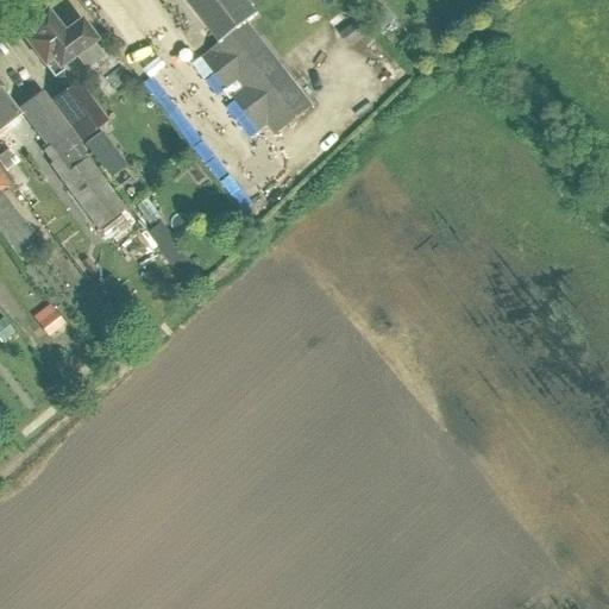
[(248,0),(184,0),(219,43),(208,51),(209,52),(202,58),(259,130),(268,124),(276,136),(313,107),(248,23),(259,14),(248,0)]
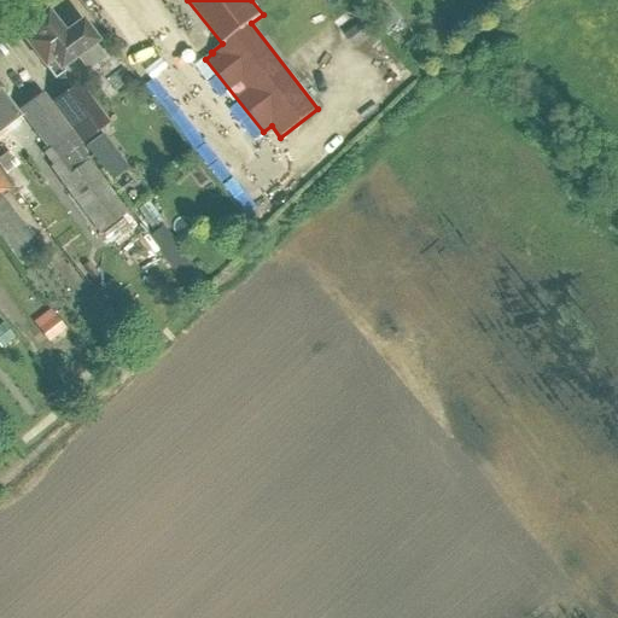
[(63,36),(46,13),(29,25),(35,33),(25,40),(53,80),(64,71),(58,65),(74,54),(85,70),(105,57),(93,40),(80,23),(63,36)]
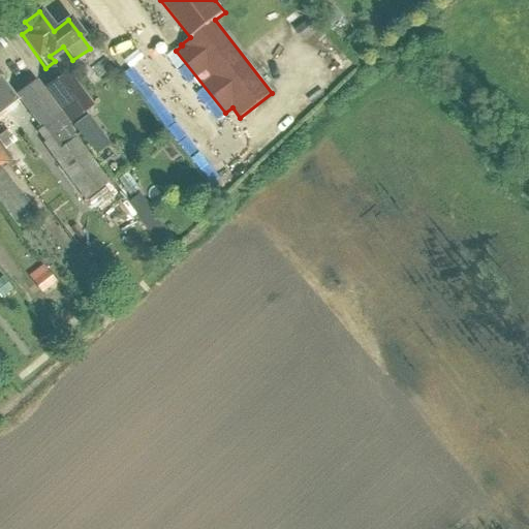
[(315,24),(335,49),(349,37),(330,12),(315,24)]
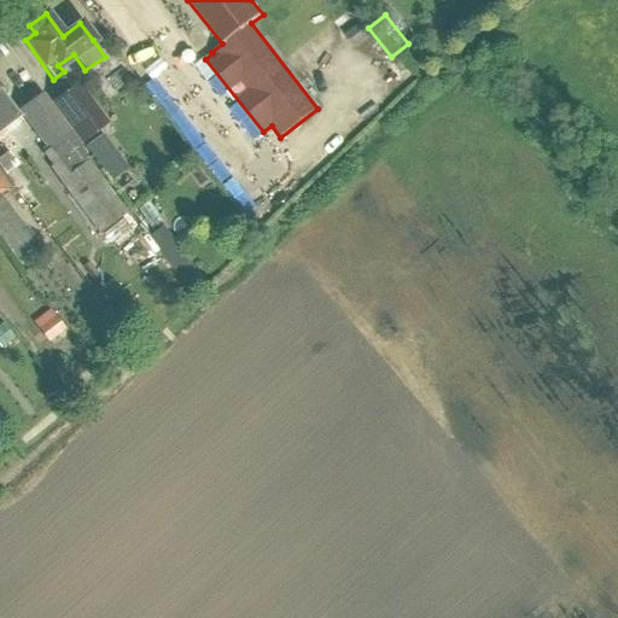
[(109,123),(80,81),(50,103),(99,172),(117,159),(97,132),(109,123)]
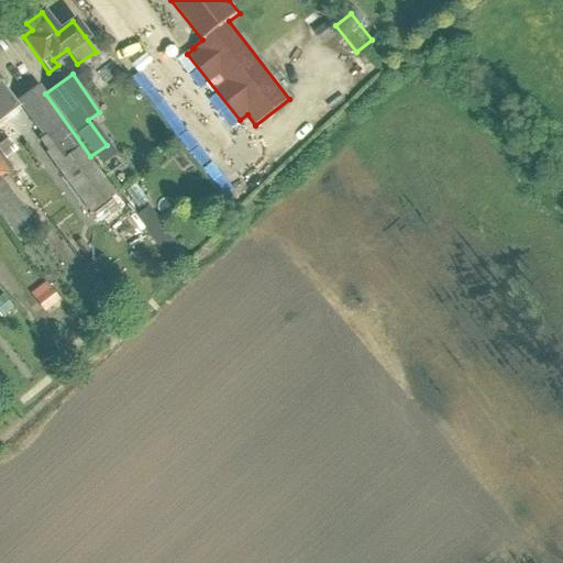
[(116,195),(37,85),(14,100),(58,162),(53,166),(87,214),(116,195)]
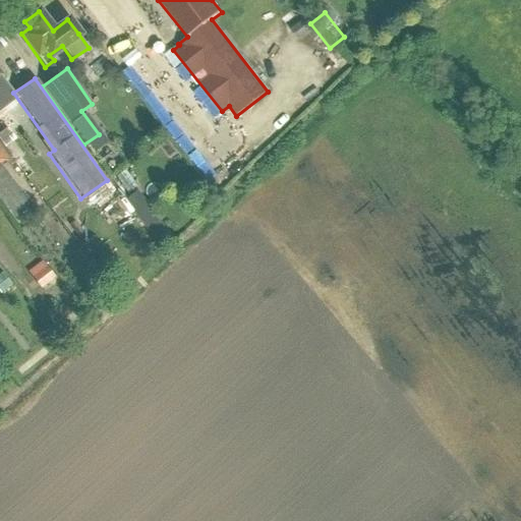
[(0,203),(11,219),(31,206),(1,164),(8,160),(0,148),(0,203)]
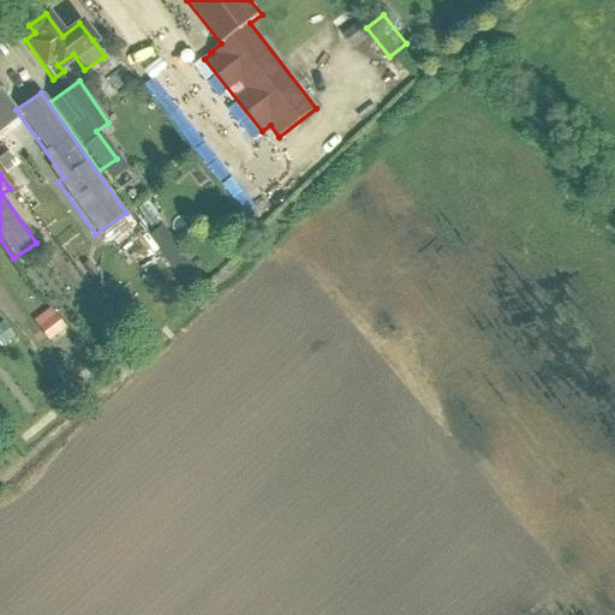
[(130,224),(141,245),(159,237),(148,215),(130,224)]
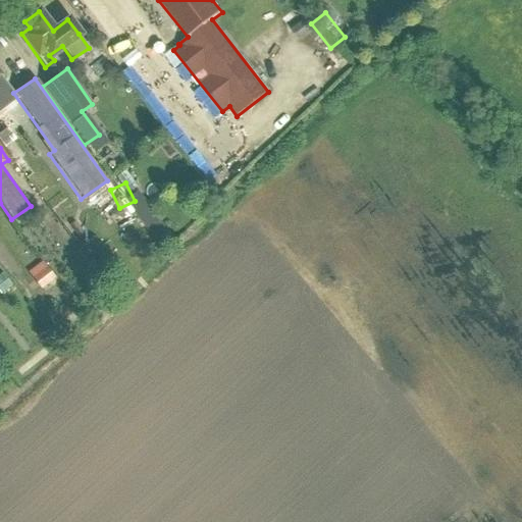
[(117,220),(103,227),(109,238),(122,229),(117,220)]
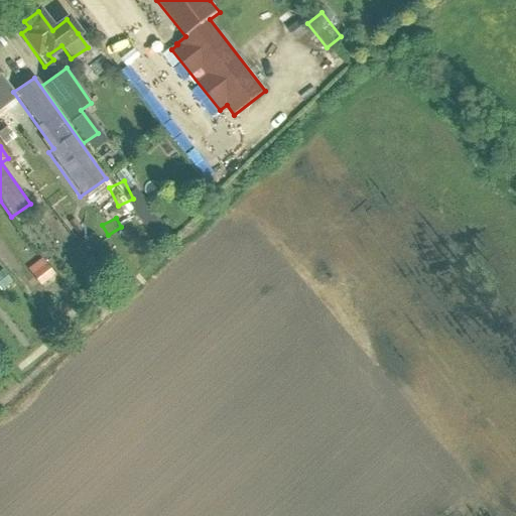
[(49,278),(41,268),(30,276),(38,287),(49,278)]
